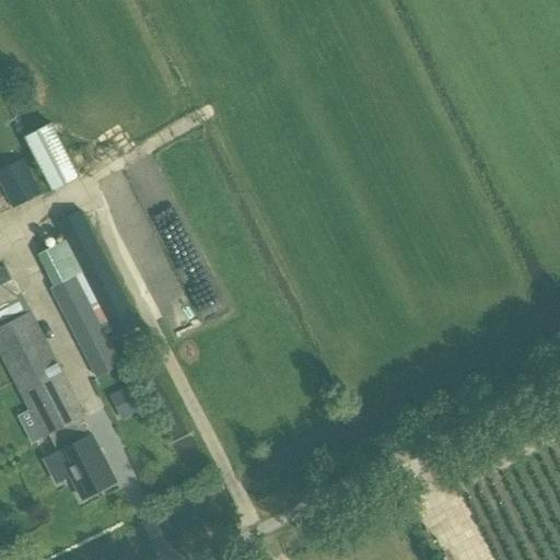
[(54,191),(80,178),(51,124),(26,137),(54,191)]
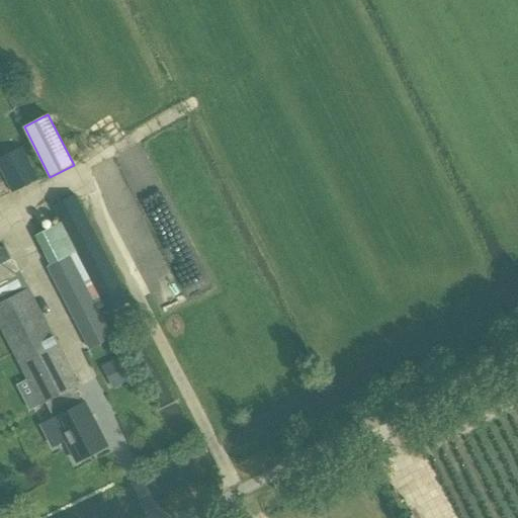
[(0,167),(12,192),(37,180),(22,148),(0,158),(0,167)]
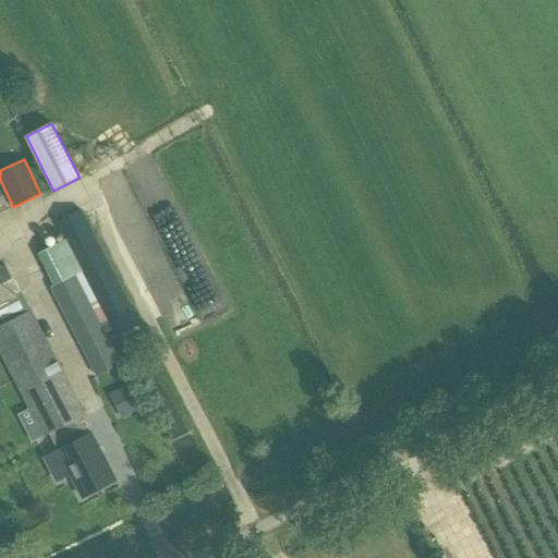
[(112,340),(141,325),(81,209),(57,221),(67,239),(38,254),(56,286),(51,288),(97,377),(124,363),(112,340)]
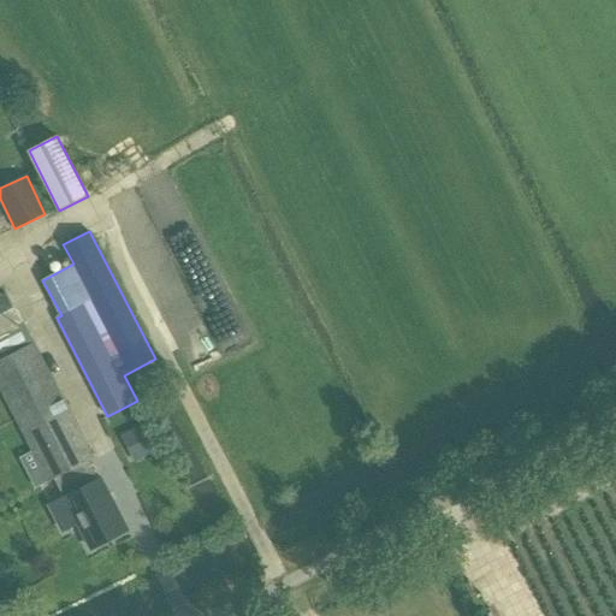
[(0,386),(35,456),(48,483),(54,479),(88,462),(94,458),(84,443),(35,344),(7,292),(0,296),(0,386)]
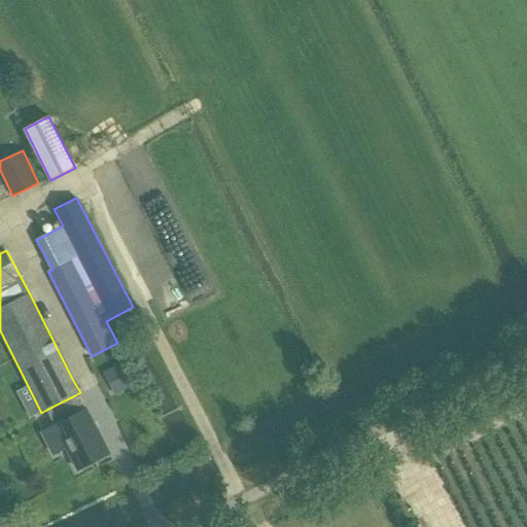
[(55,426),(42,432),(55,455),(67,448),(78,469),(109,454),(89,416),(85,410),(83,412),(75,395),(46,410),(55,426)]
